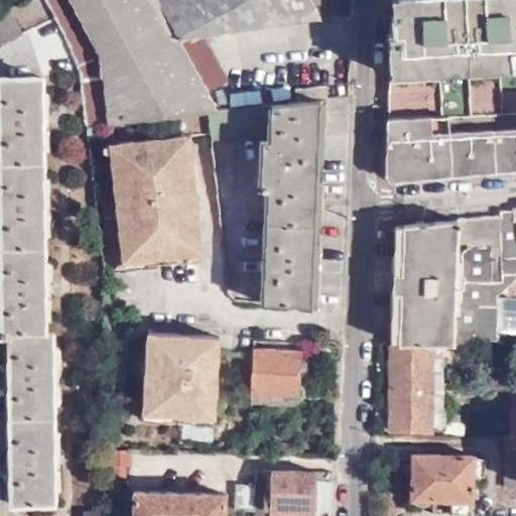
[(45,0),(76,70),(83,127),(209,113),(216,112),(206,92),(179,38),(159,0),(45,0)]
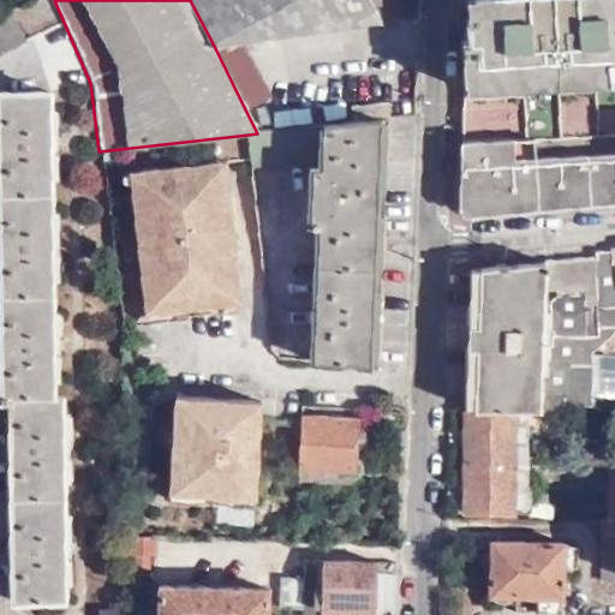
[(242,42),(417,18),(417,0),(190,0),(214,46),(242,42)]
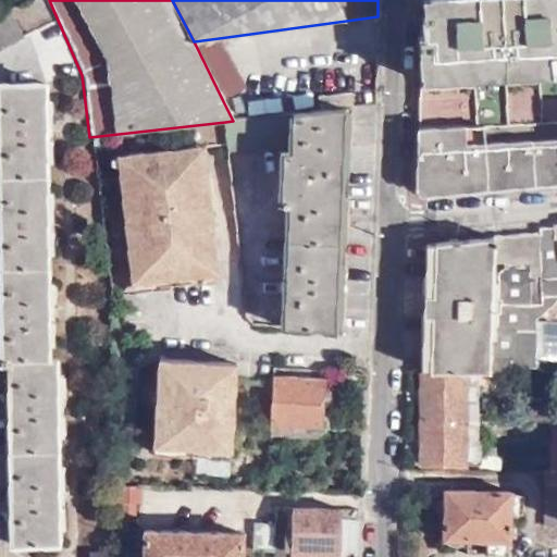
[(556,0),(429,0),(429,16),(422,16),(415,185),(425,193),(556,178),(556,0)]
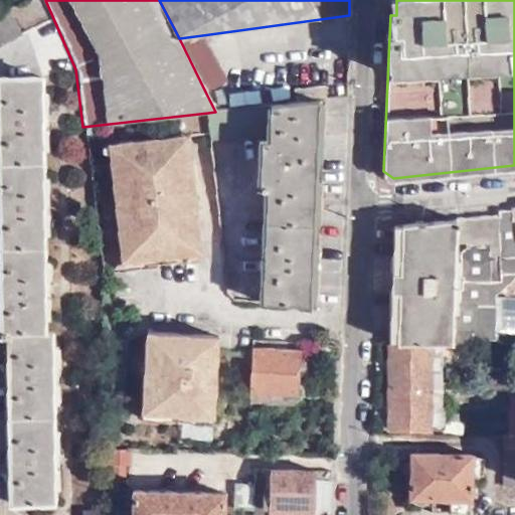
[(0,45),(21,35),(8,9),(0,12),(0,45)]
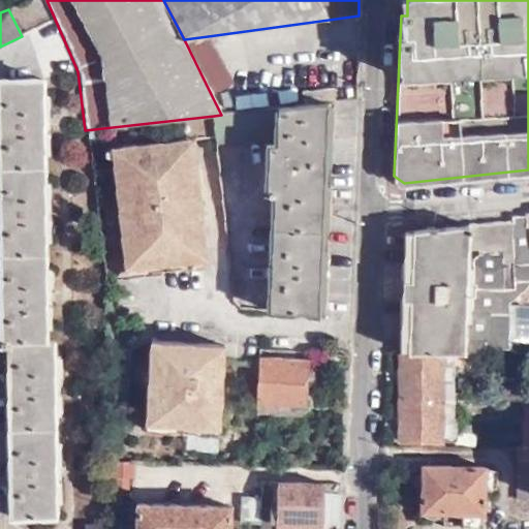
[(208,36),(184,39),(211,94),(232,82),(208,36)]
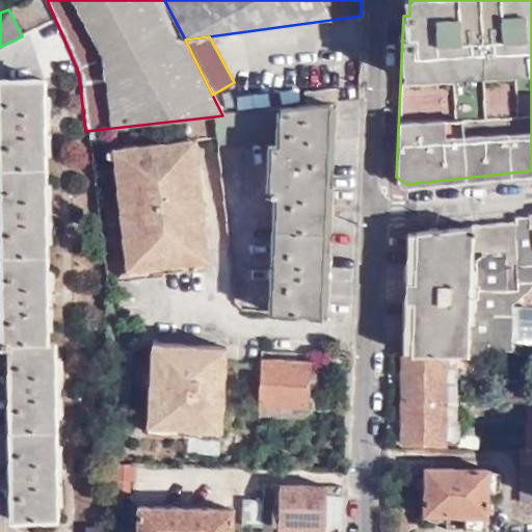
[(42,79),(0,79),(0,341),(6,342),(6,394),(7,474),(8,521),(54,521),(52,341),(44,341),(42,79)]
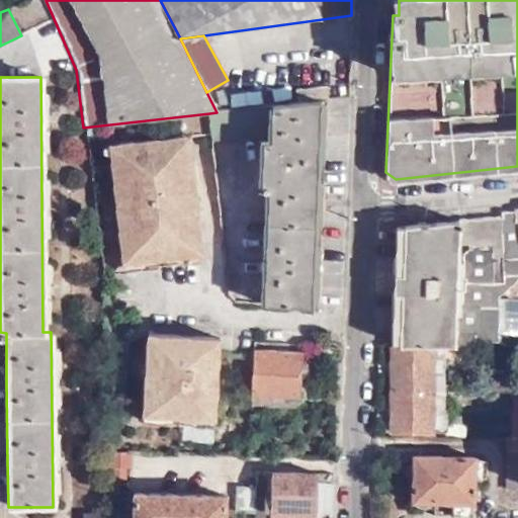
[(326,99),(330,99),(329,89),(297,92),(298,102),(326,99)]
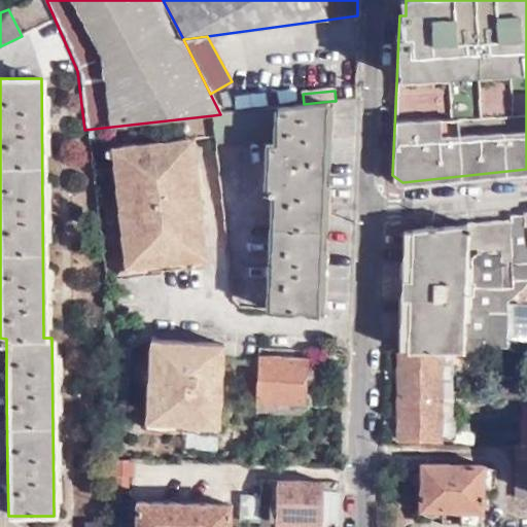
[(269,108),(269,134),(268,191),(274,191),(268,309),(321,312),(323,276),(318,276),(324,136),(329,136),(331,101),(304,104),(269,108)]
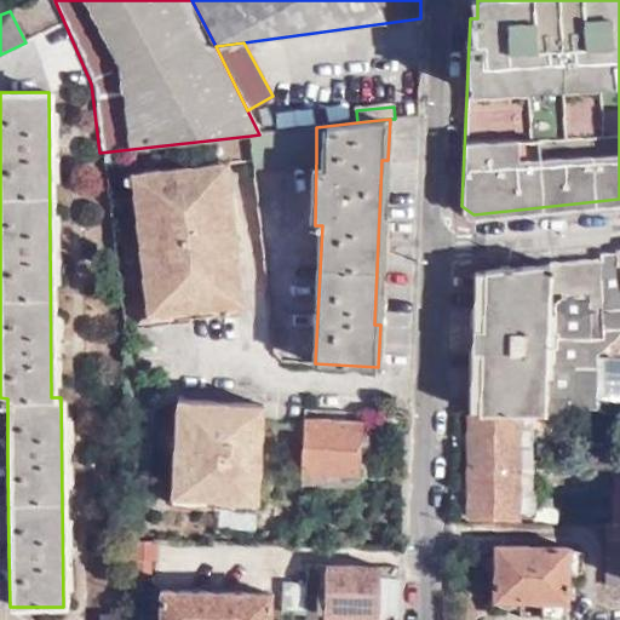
[(316,158),(316,127),(259,135),(251,136),(252,165),(316,158)]
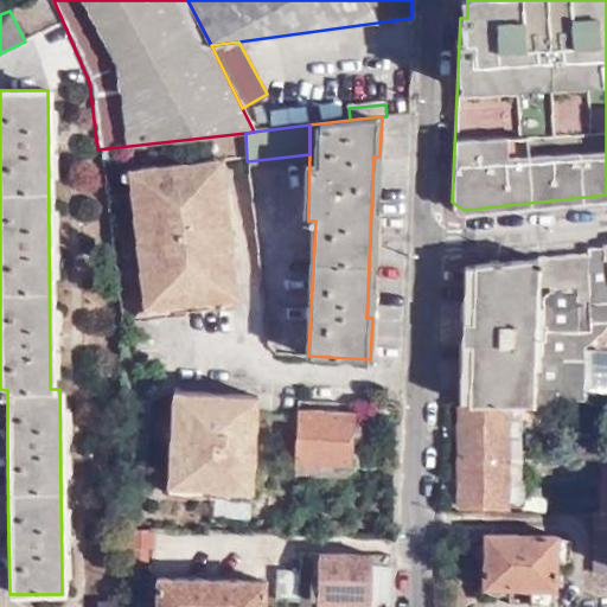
[(222,159),(127,170),(144,310),(237,299),(231,244),(222,159)]
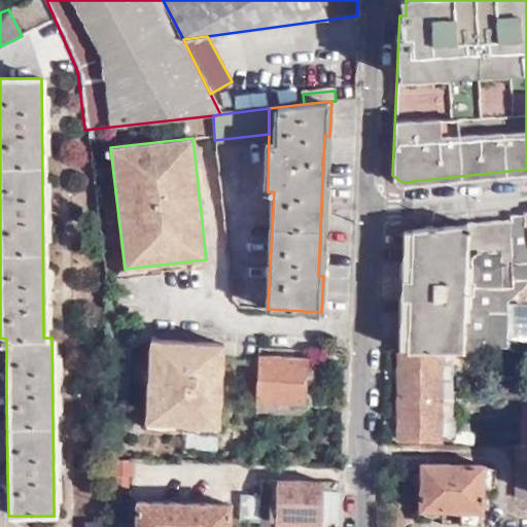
[(526,247),(525,211),(510,213),(510,220),(512,279),(526,277),(526,247)]
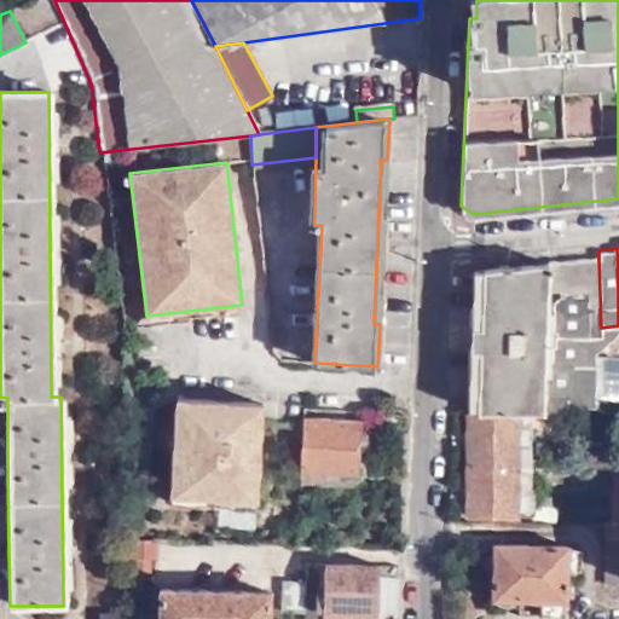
[(601,328),(599,259),(557,264),(556,296),(580,294),(586,340),(599,339),(599,328),(601,328)]
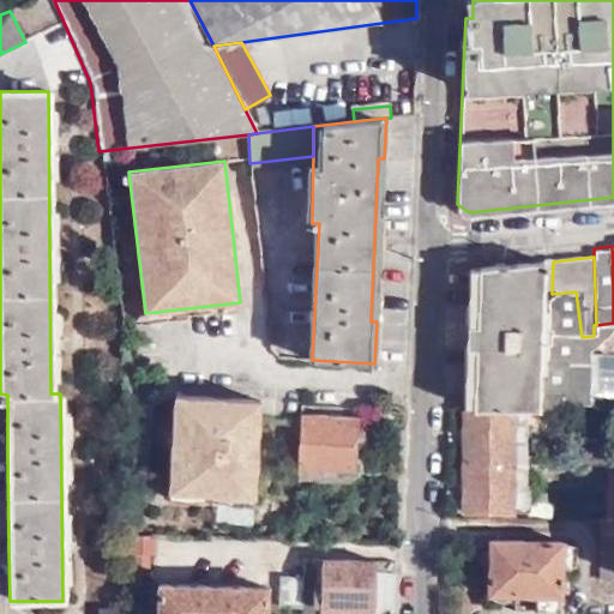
[(474,350),(471,410),(530,410),(536,411),(536,391),(546,391),(546,402),(584,402),(588,349),(563,349),(561,363),(537,363),(539,344),(548,344),(549,329),(540,329),(542,263),(467,272),(464,330),(475,330),(474,350)]
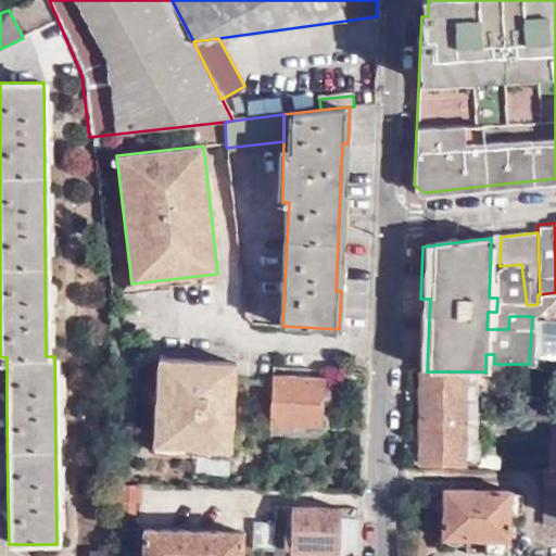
[(430,299),(420,299),(419,318),(429,317),(430,299)]
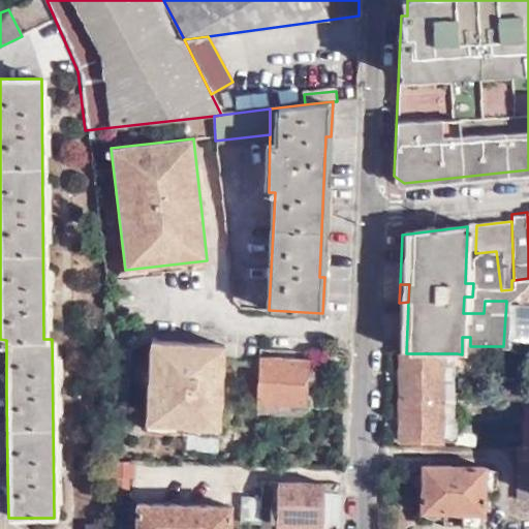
[(183,342),(147,340),(143,424),(217,428),(221,344),(183,342)]
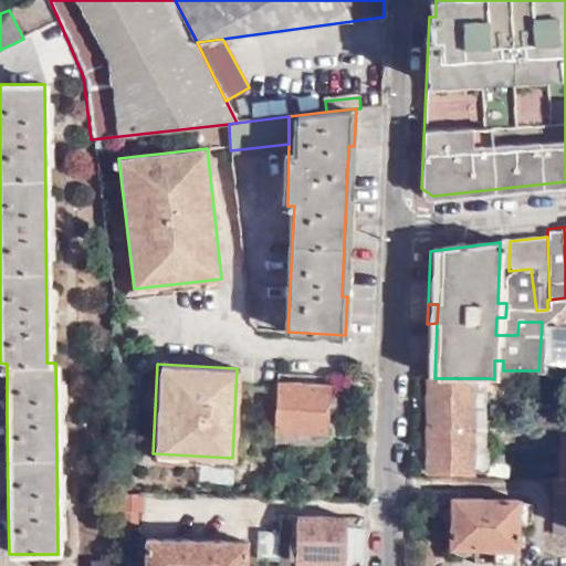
[(339,377),(356,377),(356,368),(339,367),(339,377)]
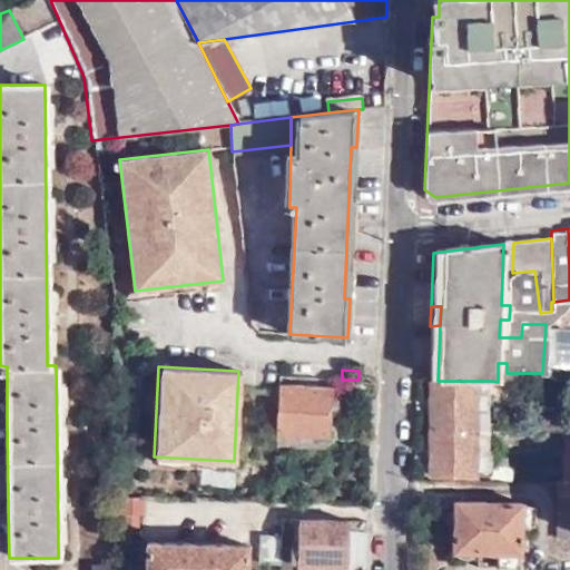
[(371,394),(372,381),(359,380),(342,380),(341,392),(371,394)]
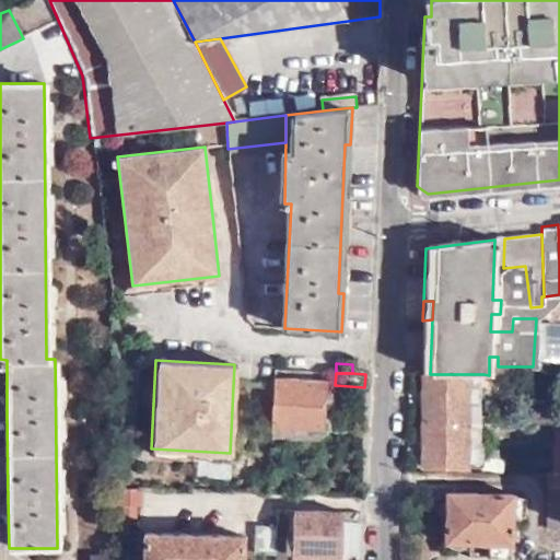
[(430,374),(426,374),(424,423),(481,423),(483,374),(430,374)]
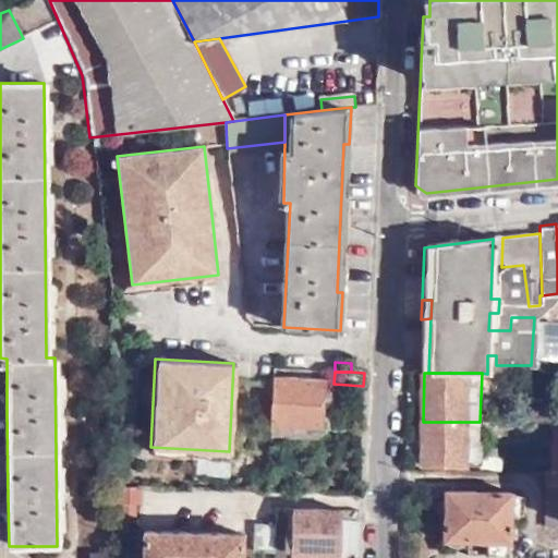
[(323,381),(273,378),(270,423),(320,427),(323,381)]
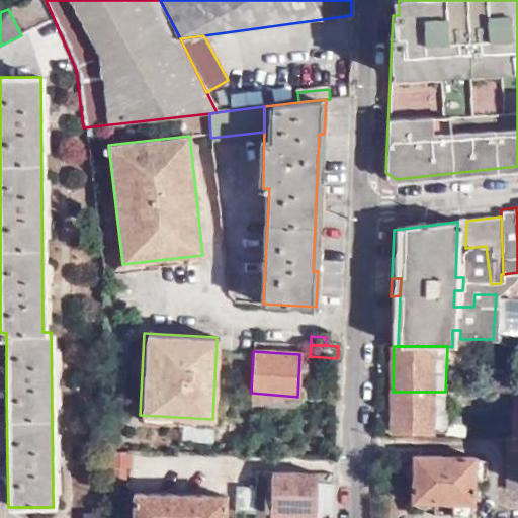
[(445,392),(393,392),(392,430),(431,431),(432,428),(432,406),(445,407),(445,392)]
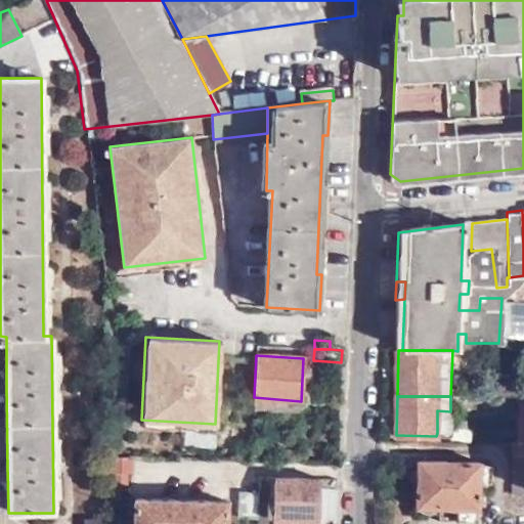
[(448,433),(450,411),(437,410),(437,433),(448,433)]
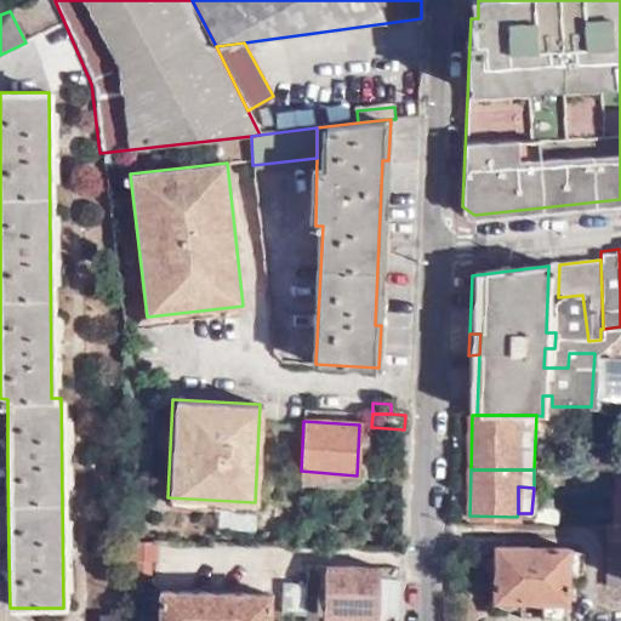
[(507,524),(479,524),(479,533),(485,533),(485,539),(505,540),(505,539),(507,524)]
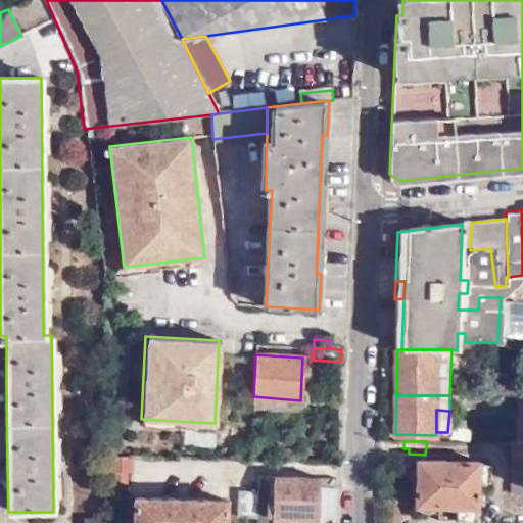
[(437,455),(438,441),(427,441),(425,454),(437,455)]
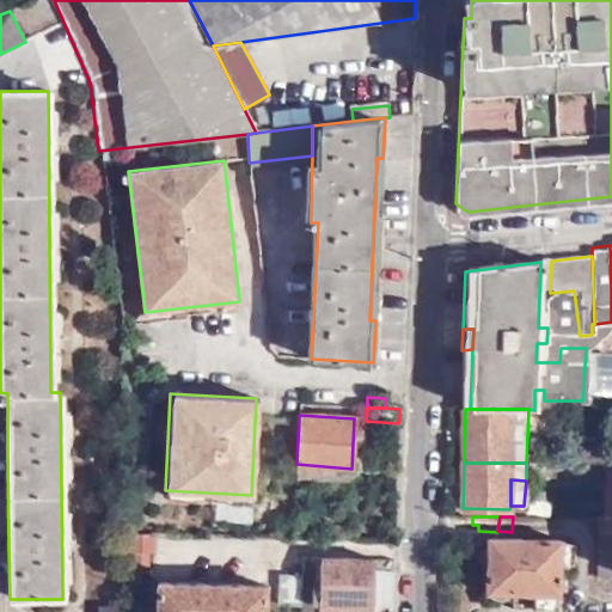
[(611,518),(604,518),(582,518),(582,545),(595,545),(595,579),(611,579),(611,518)]
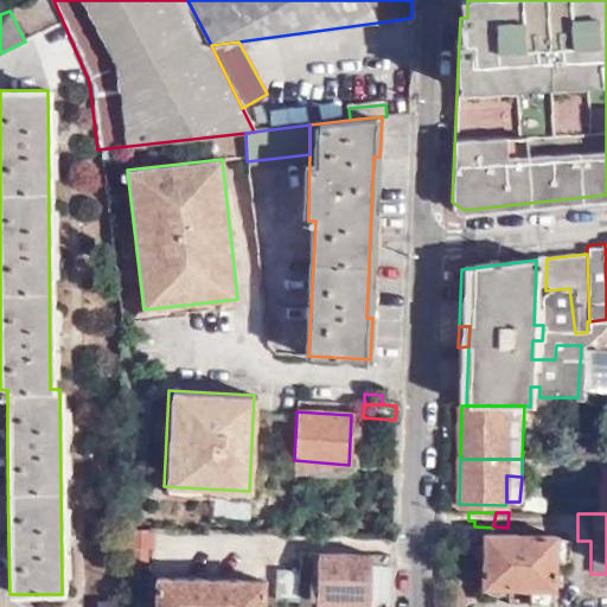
[(153,530),(119,530),(117,577),(134,577),(135,567),(142,567),(142,548),(153,548),(153,530)]
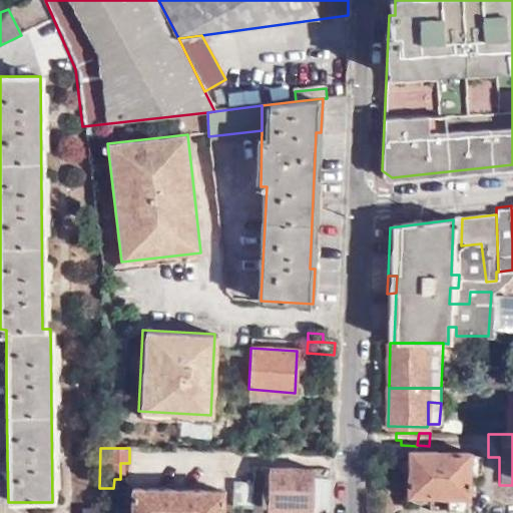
[(472,455),(410,452),(409,499),(448,499),(447,512),(469,512),(470,475),(482,475),(483,458),(472,457),(472,455)]
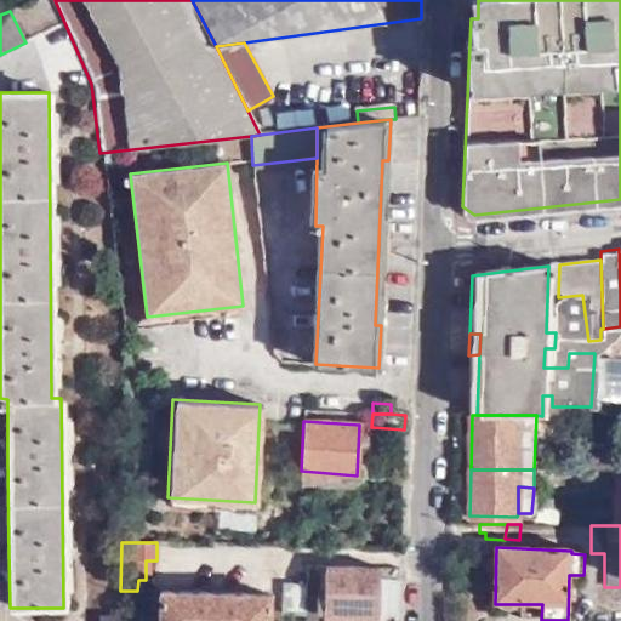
[(305,594),(306,564),(284,563),(283,582),(290,582),(290,594),(305,594)]
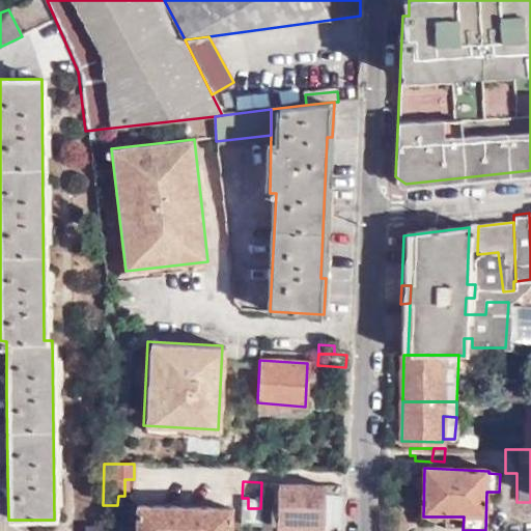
[(340,493),(340,484),(277,482),(274,530),(299,530),(300,525),(324,526),(325,524),(325,493),(340,493)]
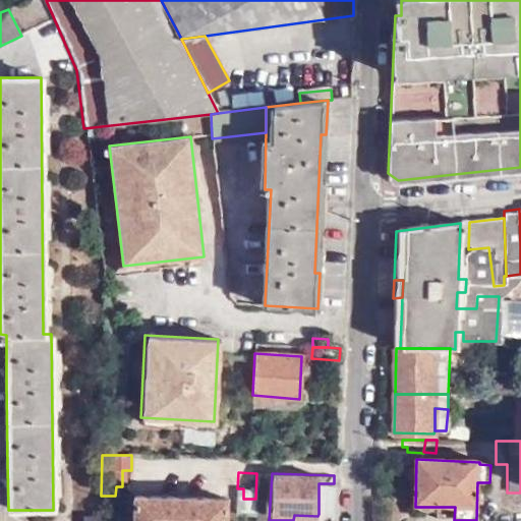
[(334,514),(334,483),(319,483),(319,514),(334,514)]
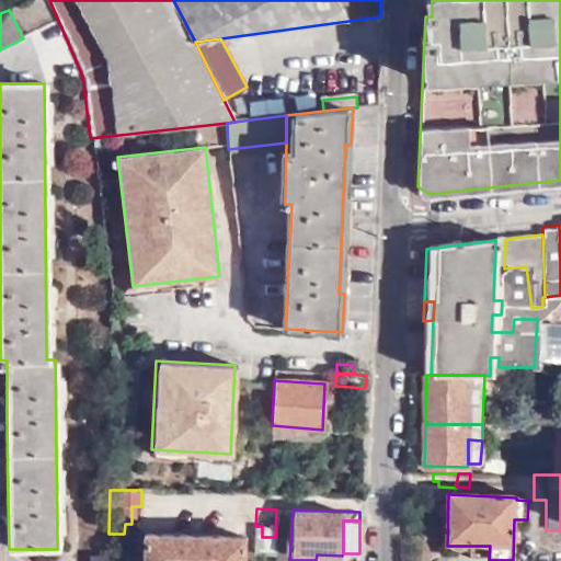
[(244,560),(245,540),(147,534),(145,560),(244,560)]
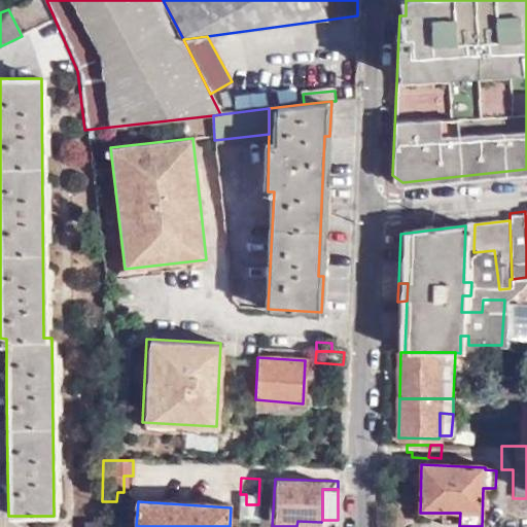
[(268,526),(269,505),(258,504),(256,526),(268,526)]
